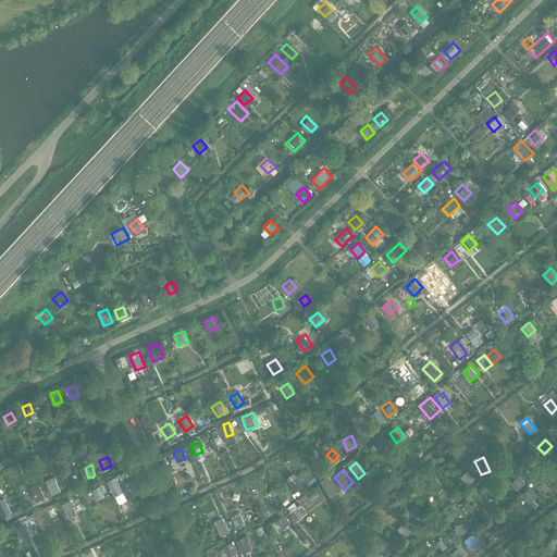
[(474,480),(466,470),(459,475),(467,485),(474,480)]
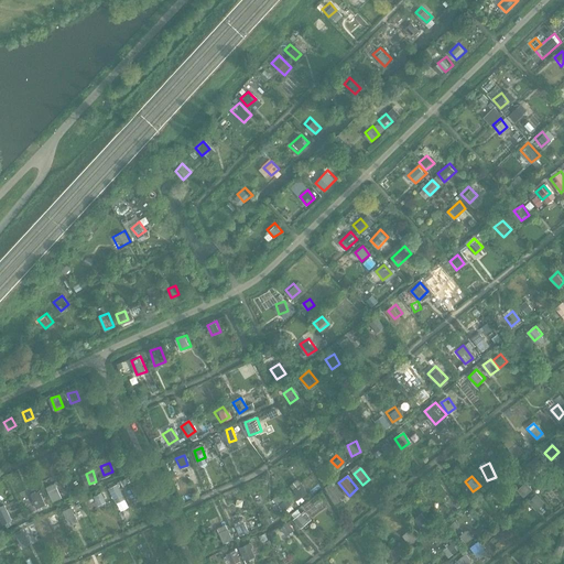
[(527,481),(518,489),(524,497),(533,488),(527,481)]
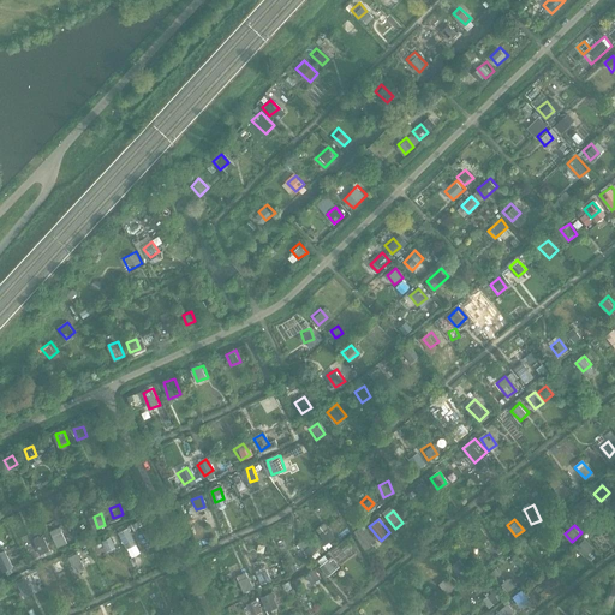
[(52,530),(58,547),(69,544),(63,526),(52,530)]
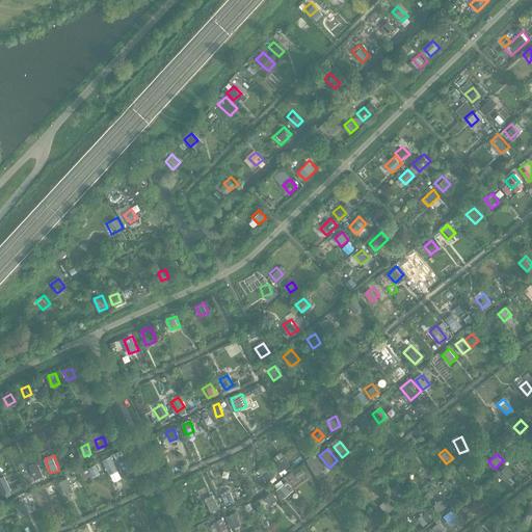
[(117,455),(108,459),(114,471),(123,466),(117,455)]
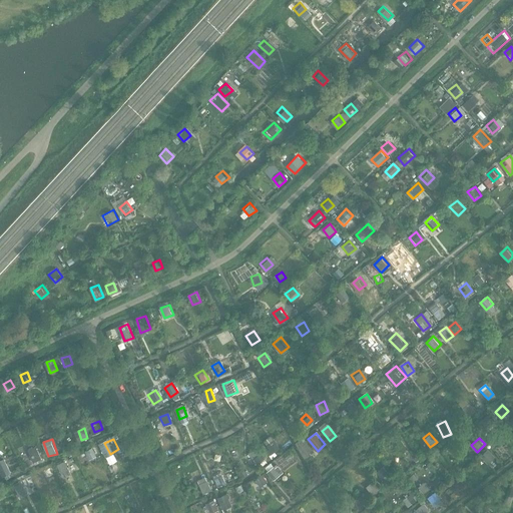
[(275,439),(268,442),(271,450),(278,448),(275,439)]
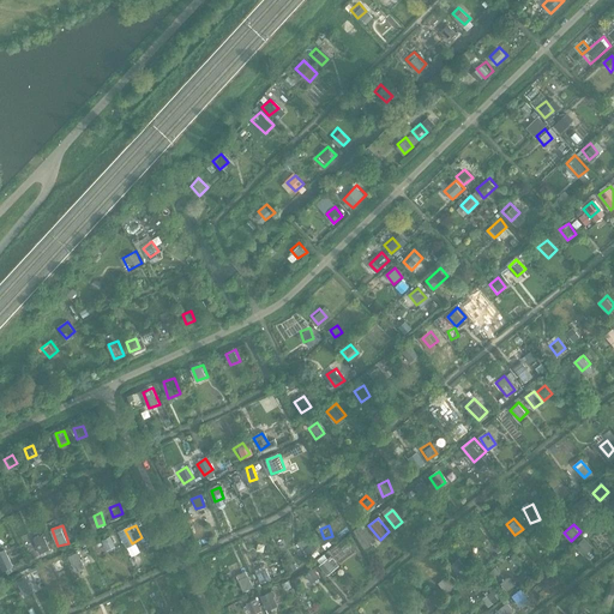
[(103,539),(108,549),(118,545),(113,535),(103,539)]
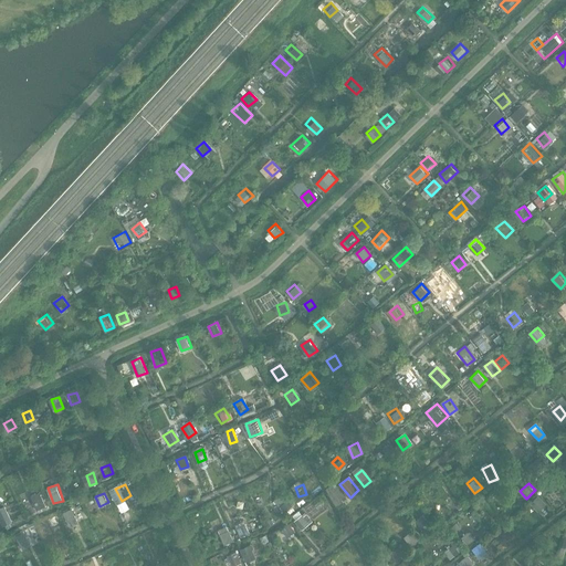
[(41,495),(33,499),(37,507),(44,504),(41,495)]
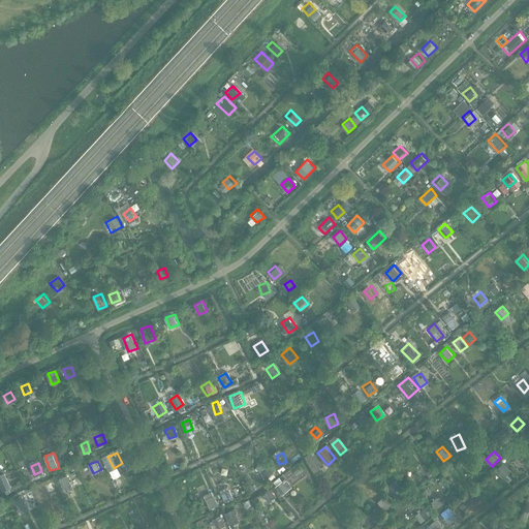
[(502,463),(495,468),(501,477),(508,472),(502,463)]
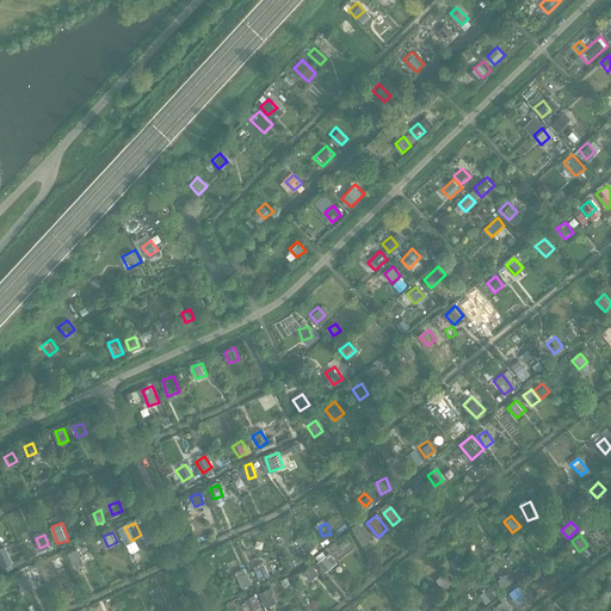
[(312,545),(304,538),(298,545),(306,553),(312,545)]
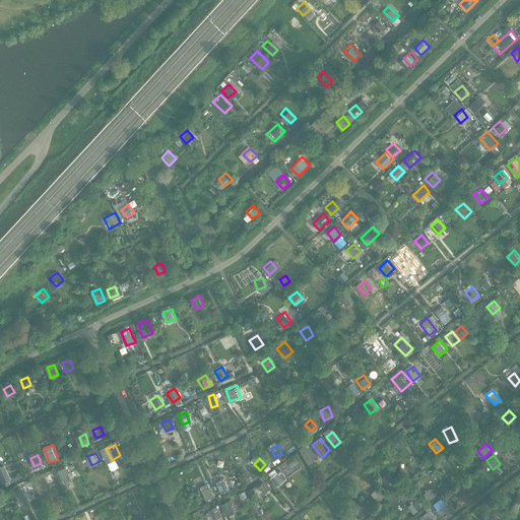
[(0,466),(0,475),(3,482),(12,478),(5,464),(0,466)]
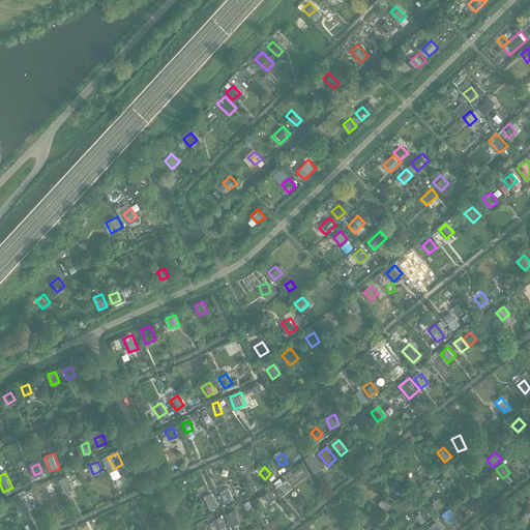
[(66,476),(59,479),(62,488),(70,484),(66,476)]
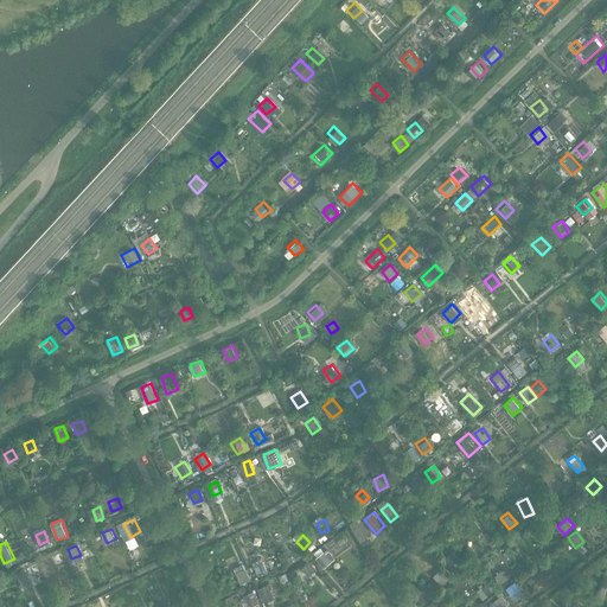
[(135,549),(127,554),(132,561),(139,557),(135,549)]
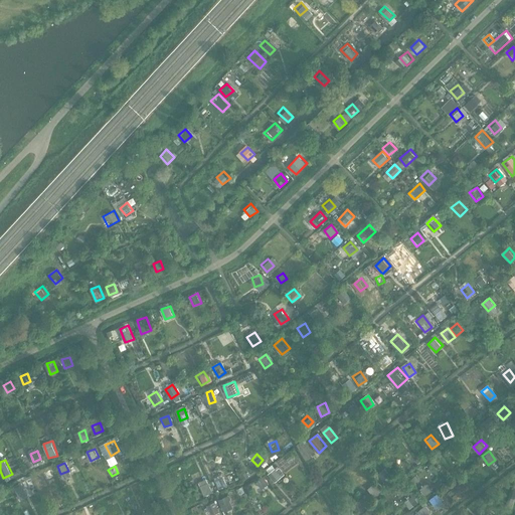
[(44,483),(57,479),(53,469),(41,473),(44,483)]
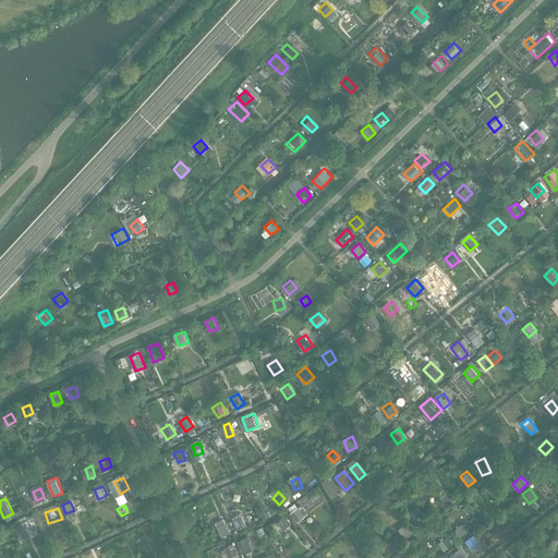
[(302,516),(295,509),(290,514),(296,521),(302,516)]
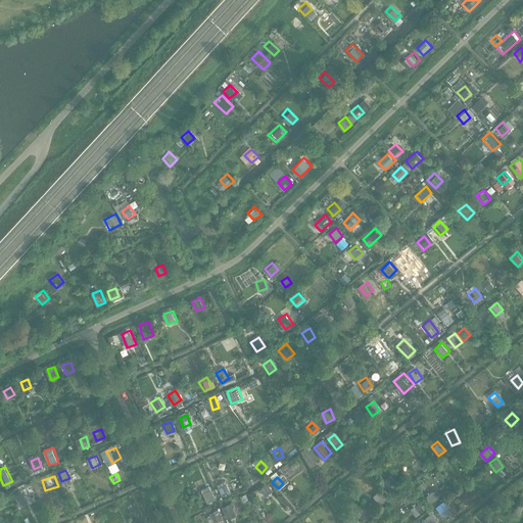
[(224,481),(216,485),(221,495),(229,491),(224,481)]
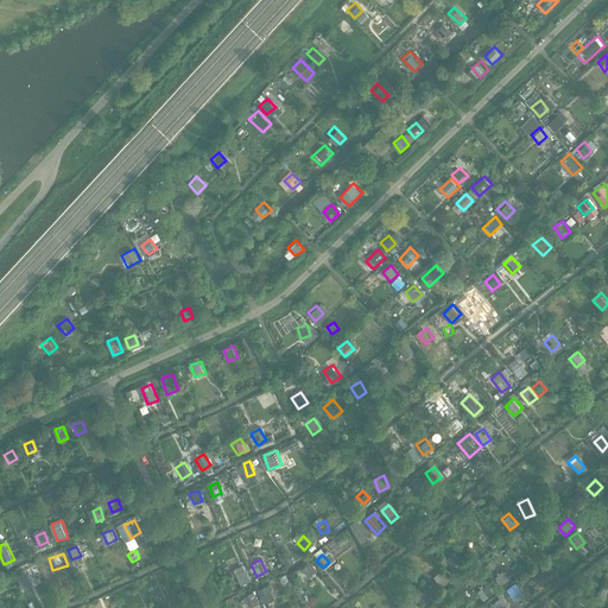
[(505,571),(498,564),(492,570),(499,577),(505,571)]
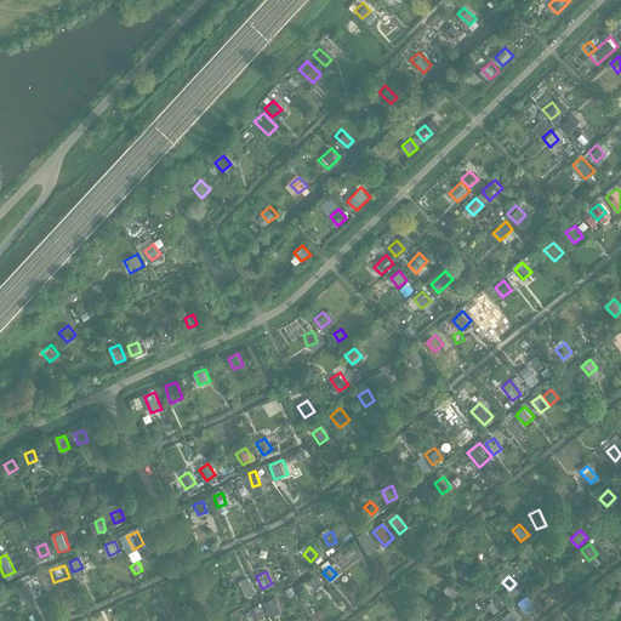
[(322,586),(314,579),(308,586),(315,593),(322,586)]
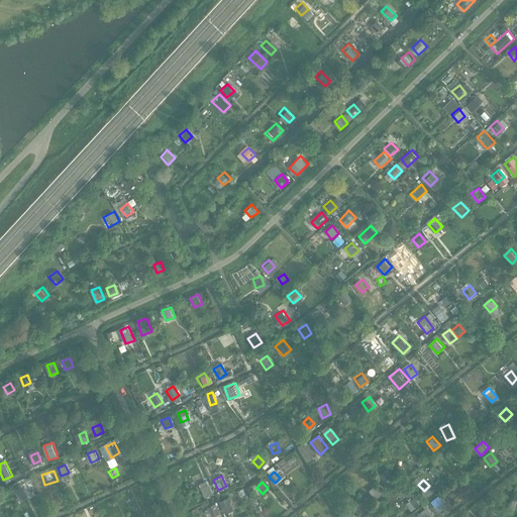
[(208,483),(202,486),(207,496),(213,493),(208,483)]
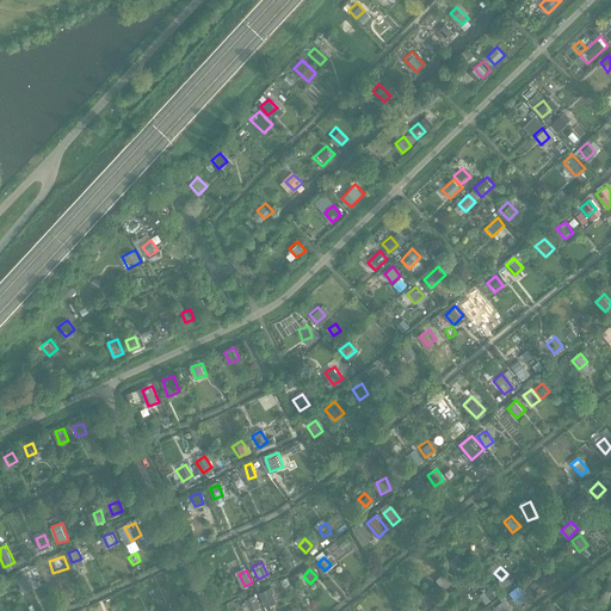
[(445,588),(452,582),(445,573),(437,580),(445,588)]
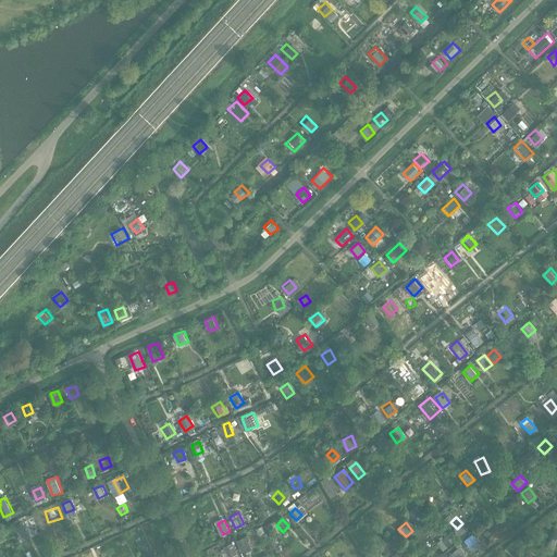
[(24,524),(15,527),(19,536),(27,533),(24,524)]
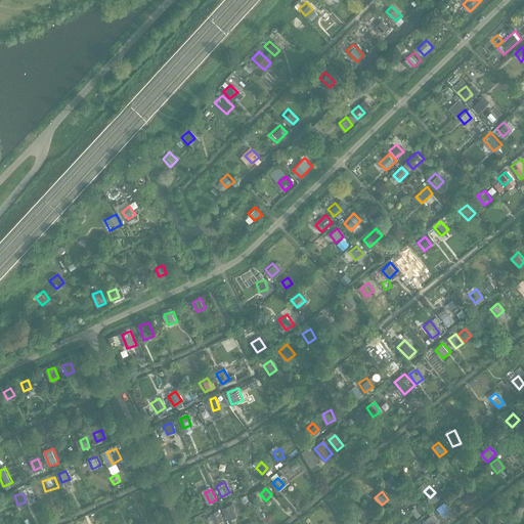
[(424,500),(412,510),(418,517),(429,508),(424,500)]
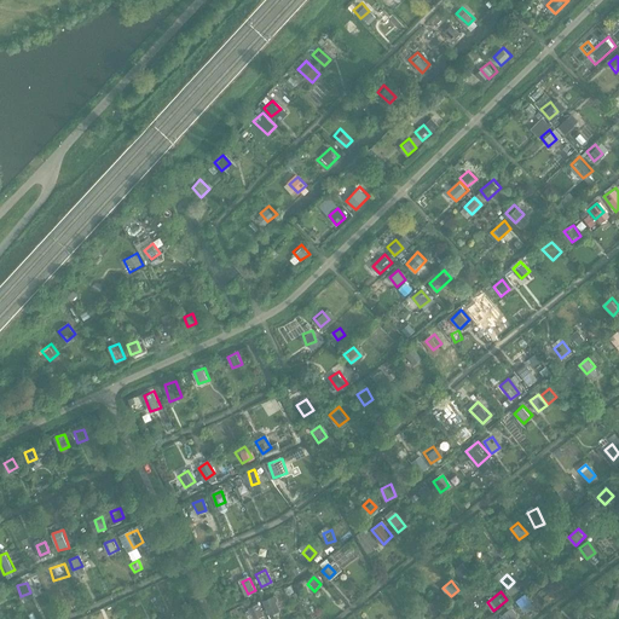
[(525,611),(534,603),(526,593),(518,600),(525,611)]
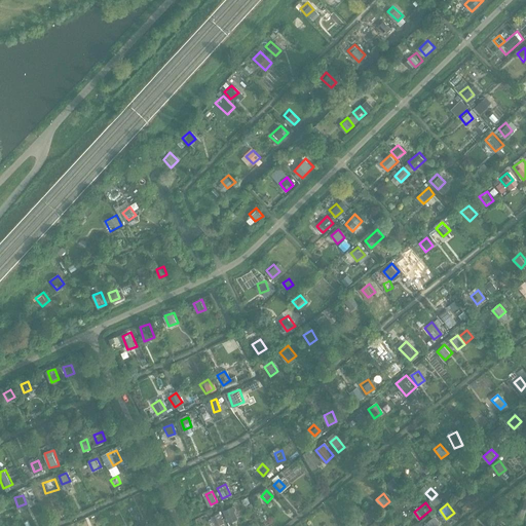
[(232,509),(224,512),(227,521),(235,518),(232,509)]
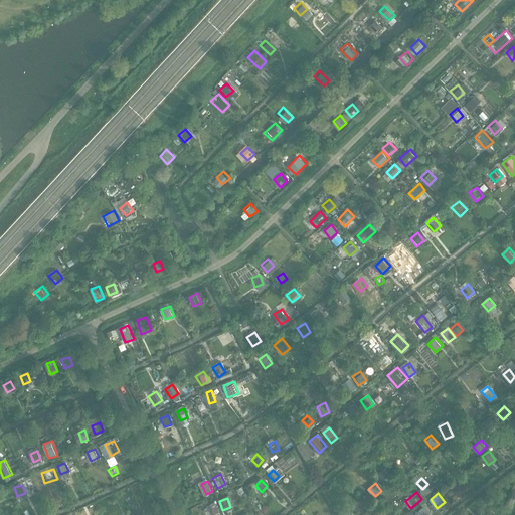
[(358,499),(350,502),(354,510),(361,507),(358,499)]
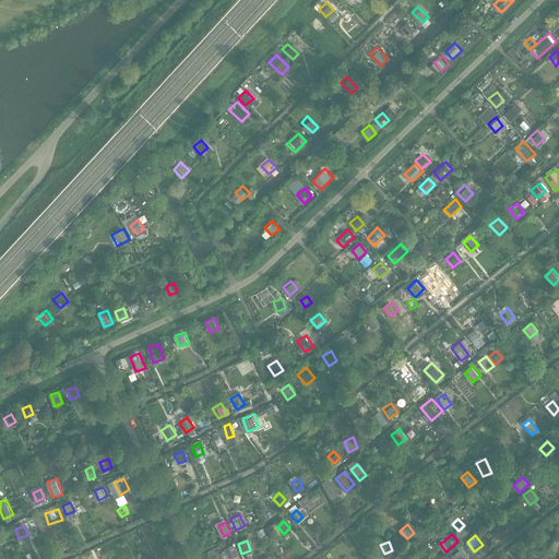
[(229,558),(239,556),(235,544),(225,548),(229,558)]
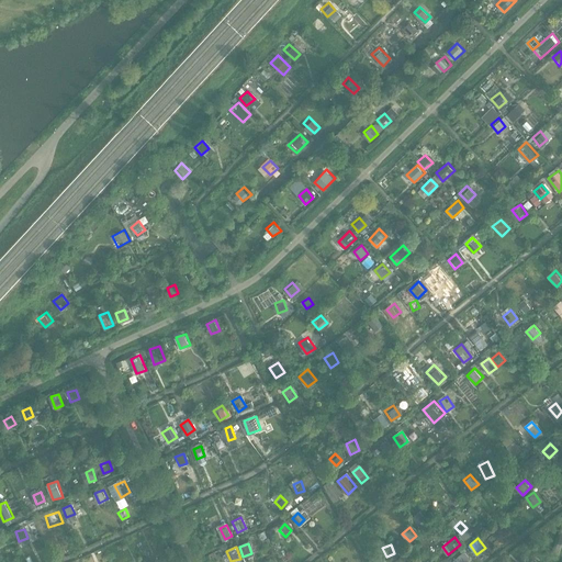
[(462,561),(467,560),(462,552),(456,557),(458,561),(462,561)]
